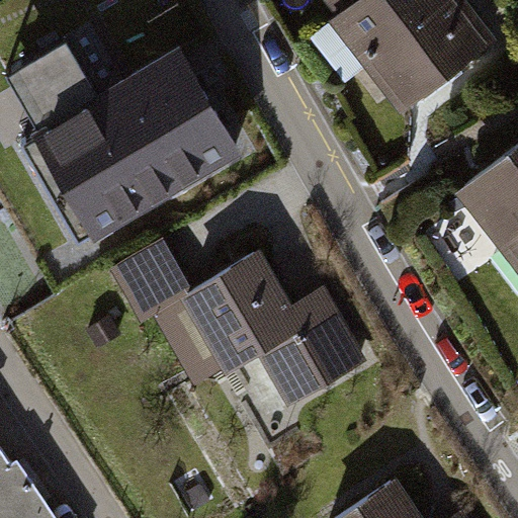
[(323,0),(336,15),(356,0),(323,0)]
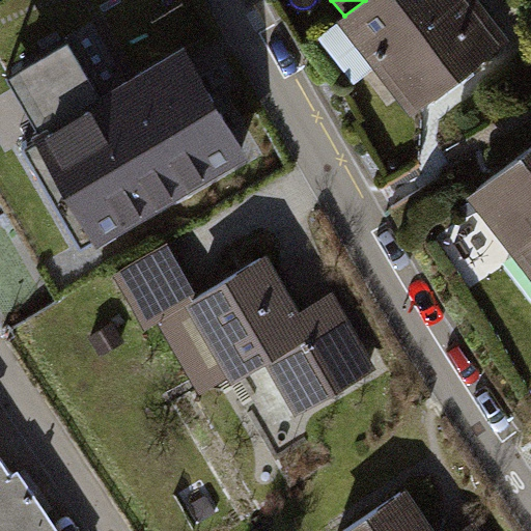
[(337,22),(409,115),(508,39),(478,0),(365,0),(344,16),(337,22)]
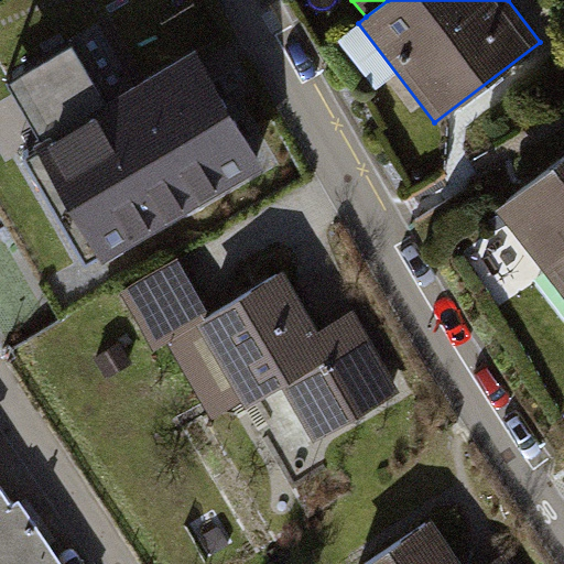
[(71,44),(4,82),(38,139),(31,143),(98,260),(262,166),(194,47),(104,99),(71,44)]
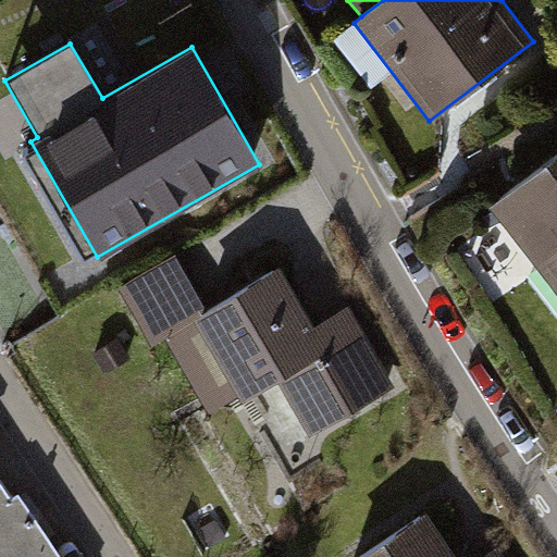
[(556,152),(489,206),(556,293),(556,152)]
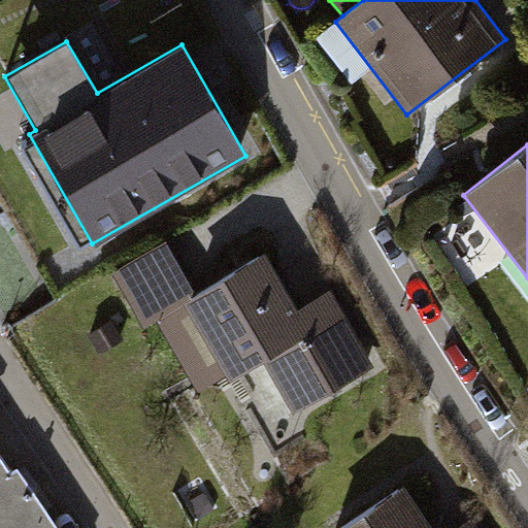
[(143,327),(156,320),(198,393),(226,376),(229,382),(264,362),(294,414),(375,367),(331,290),(297,308),(264,253),(196,292),(166,241),(112,272),(143,327)]
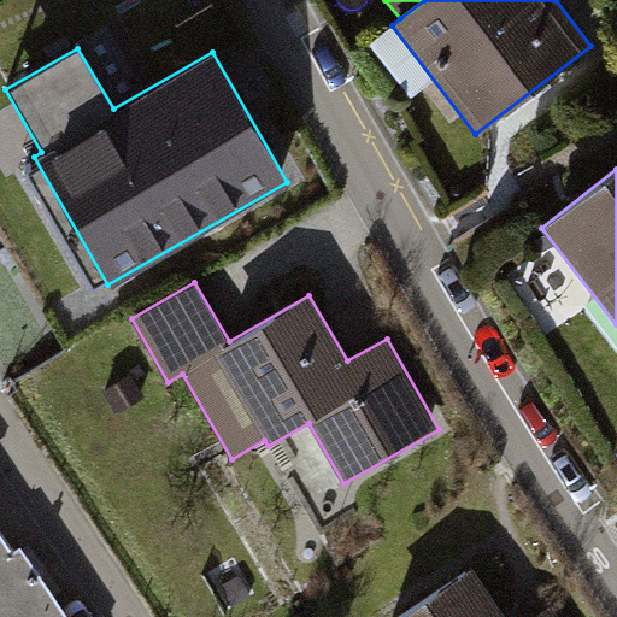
[(133,375),(103,392),(116,413),(145,397),(133,375)]
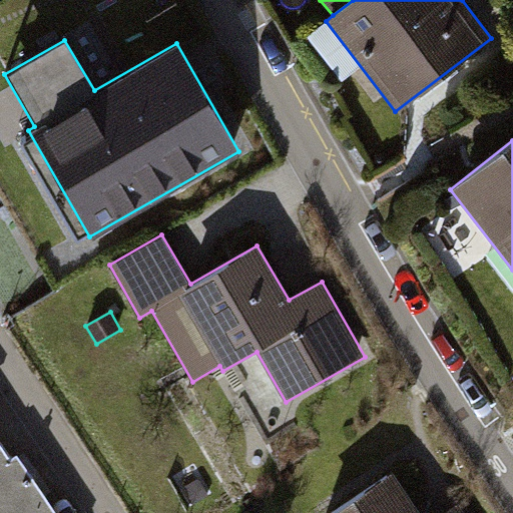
[(0,446),(0,496),(30,476),(16,456),(10,460),(0,446)]
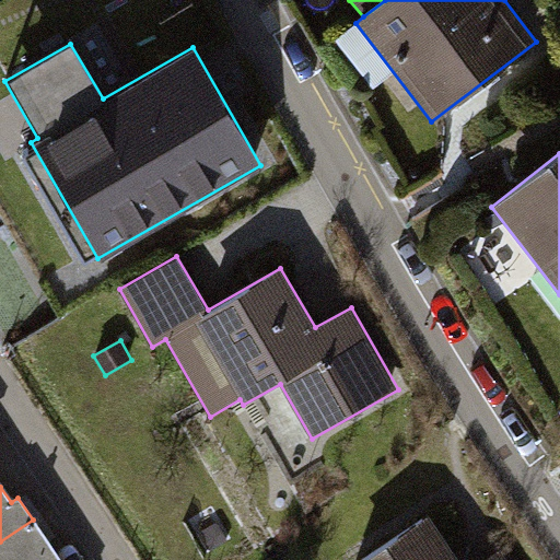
[(457,559),(428,515),(361,559),(506,559),(500,550),(486,559),(457,559)]
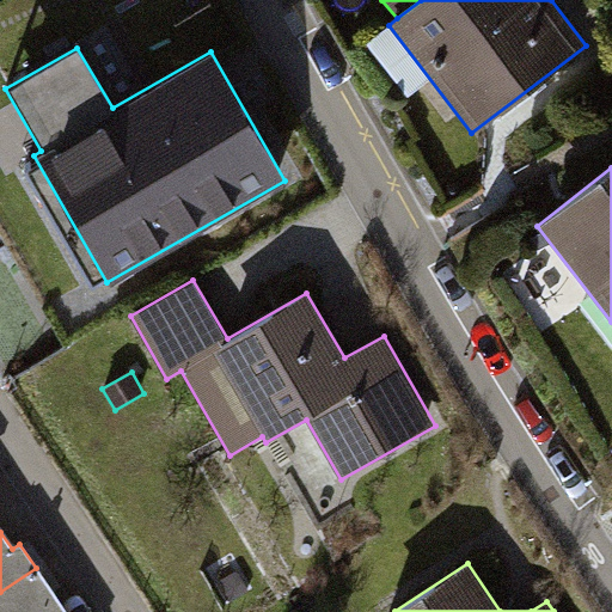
[(66,611),(36,568),(0,592),(0,611),(66,611)]
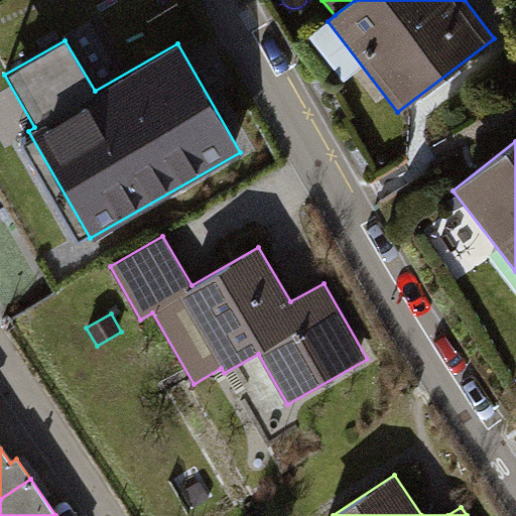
All buildings are outlined.
